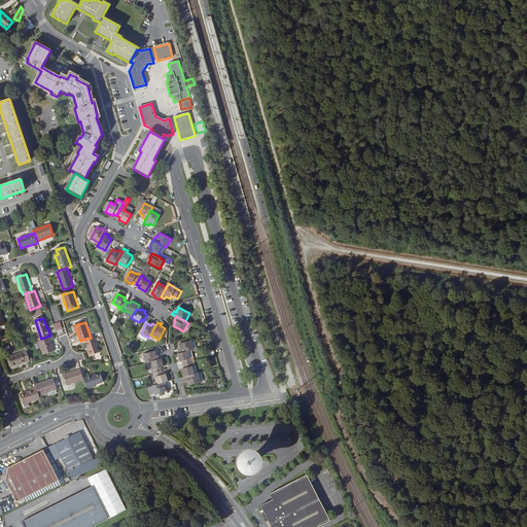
[(41,339),(38,340),(44,356),(55,352),(49,336),(41,339)]
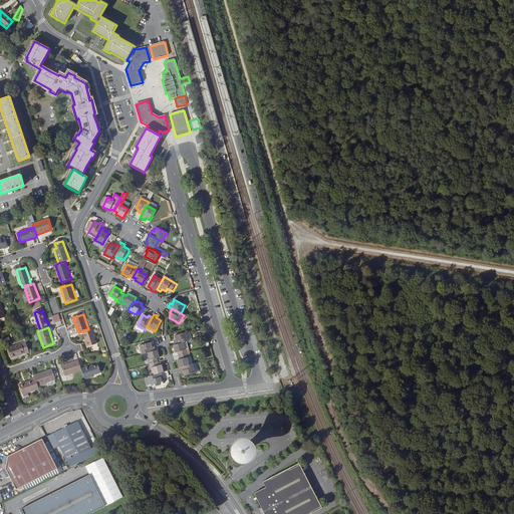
[(88,329),(82,331),(86,342),(85,342),(87,348),(96,344),(94,337),(95,337),(92,328),(88,329)]
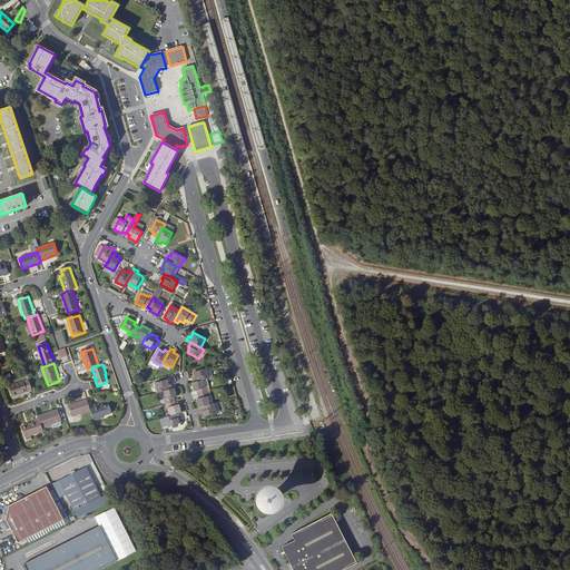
[(192,377),(194,383),(203,380),(209,379),(206,369),(193,372),(194,376),(192,377)]
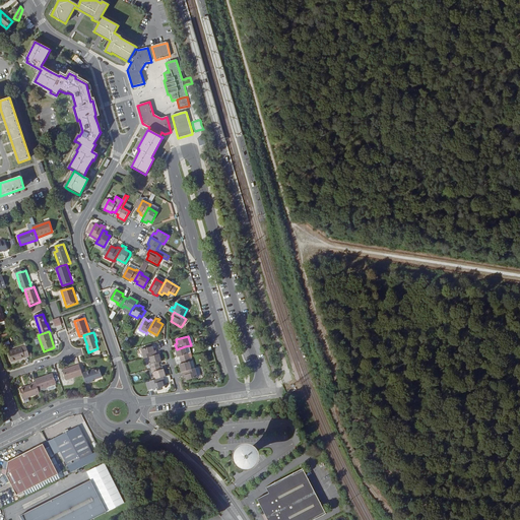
[(149,358),(157,354),(156,350),(154,350),(153,346),(141,349),(143,359),(149,358)]
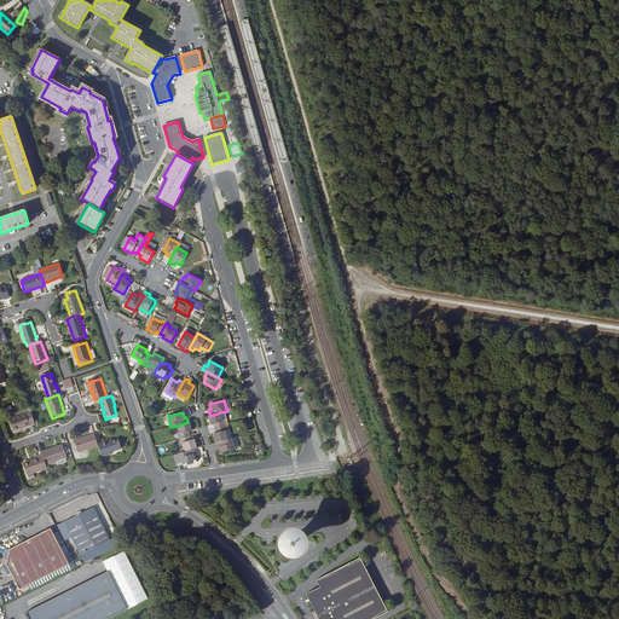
[(208,416),(210,426),(214,424),(214,428),(226,426),(225,422),(223,422),(220,412),(210,416),(208,416)]
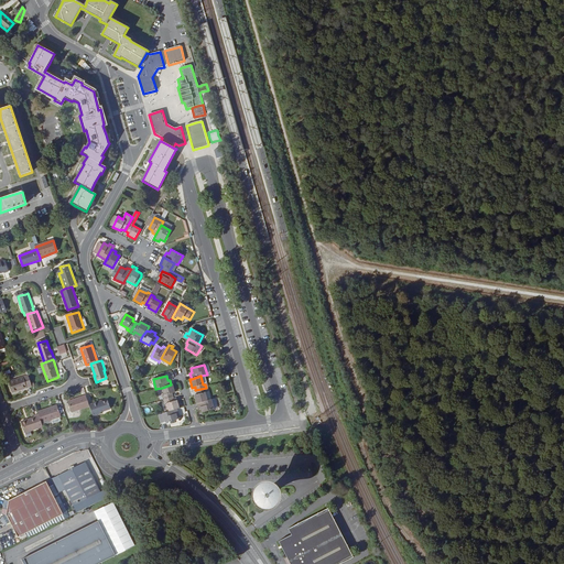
[(33,388),(29,377),(8,383),(11,394),(33,388)]
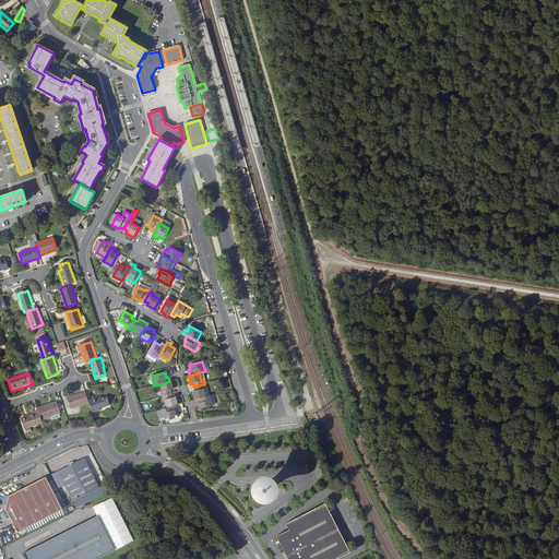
[(169,381),(161,384),(163,392),(161,393),(162,396),(173,393),(171,390),(174,389),(171,381),(169,381)]
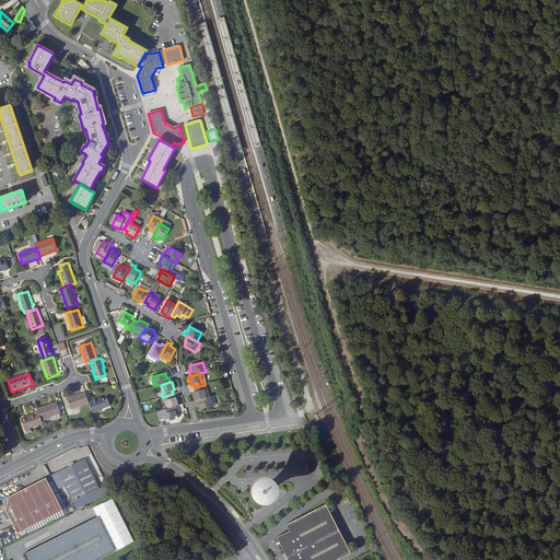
[(205,385),(194,387),(195,392),(193,393),(195,401),(207,398),(203,389),(206,389),(205,385)]
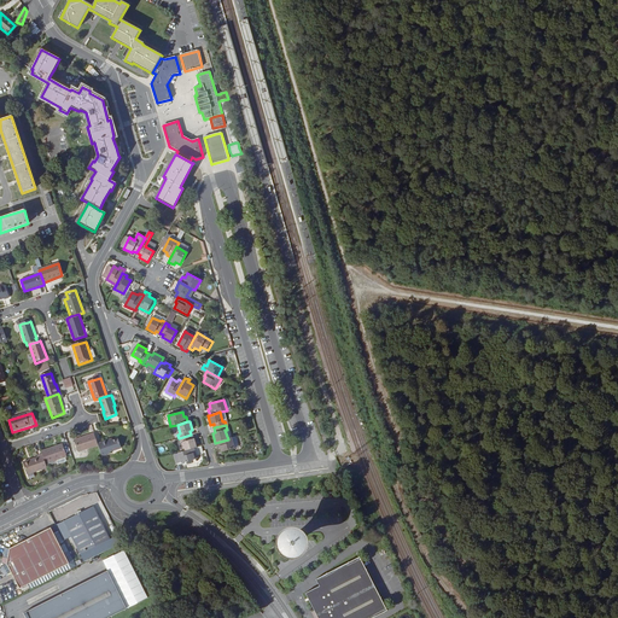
[(99,444),(95,435),(75,441),(79,453),(99,445),(99,444)]
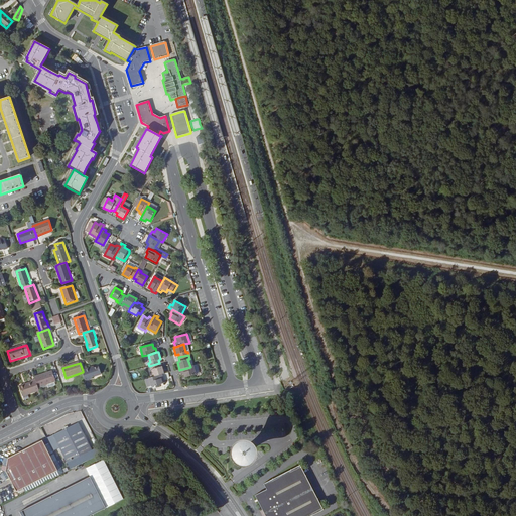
[(159,363),(149,366),(150,370),(152,369),(154,377),(162,374),(164,374),(162,366),(160,367),(159,363)]
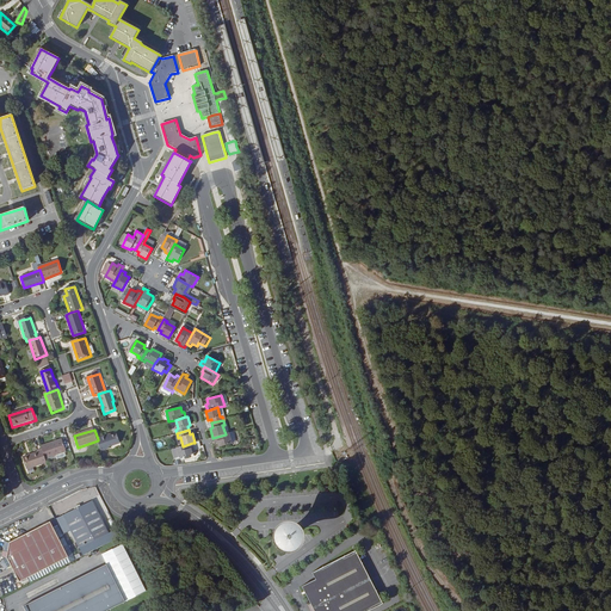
[(226,434),(213,438),(215,443),(217,442),(218,446),(233,443),(229,433),(226,434)]
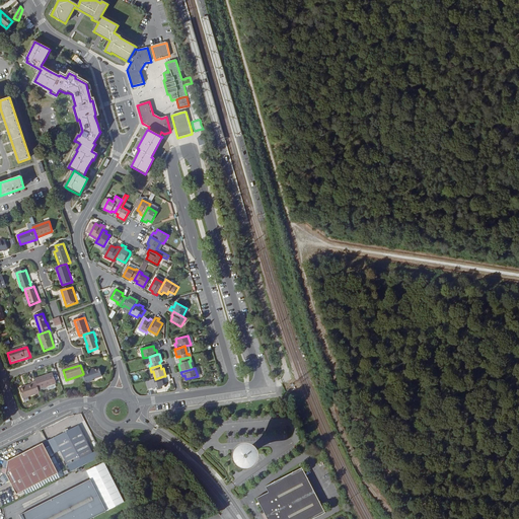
[(95,369),(83,373),(83,374),(86,384),(93,381),(93,380),(102,377),(100,369),(95,371),(95,369)]
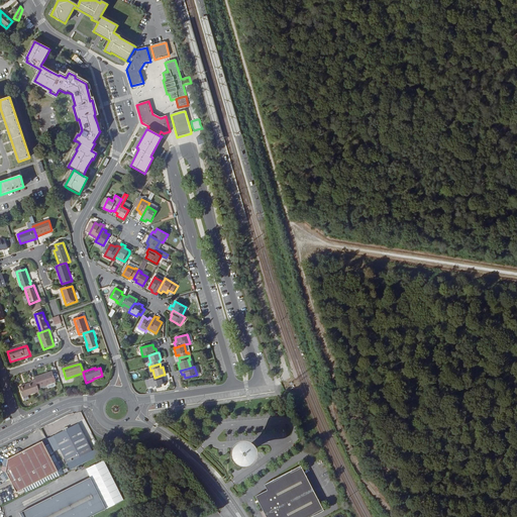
[(36,381),(39,389),(57,383),(54,374),(46,376),(45,375),(35,379),(36,381)]
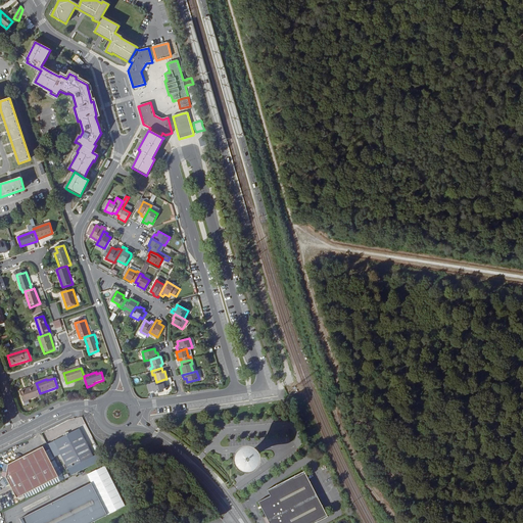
[(156,382),(151,383),(153,392),(165,389),(164,384),(165,383),(164,379),(156,382)]
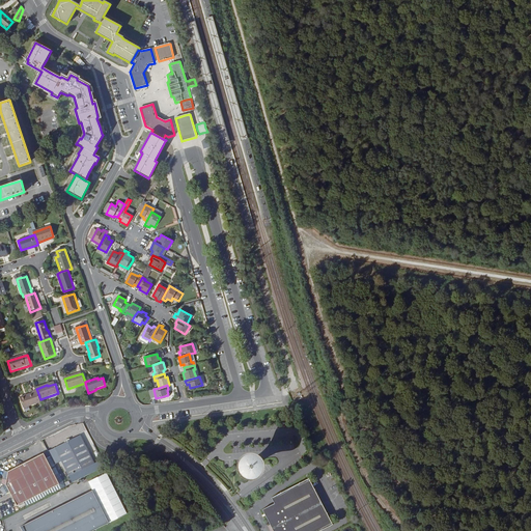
[(40,399),(37,391),(32,393),(33,394),(21,398),(24,409),(42,402),(40,399)]
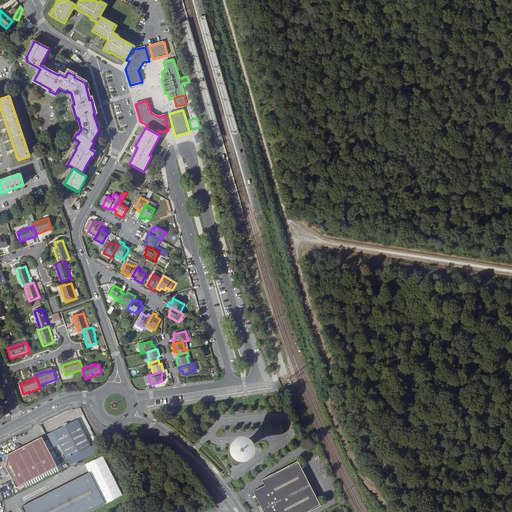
[(102,450),(98,444),(91,447),(78,421),(46,436),(49,441),(52,447),(58,443),(70,466),(101,450),(102,450)]
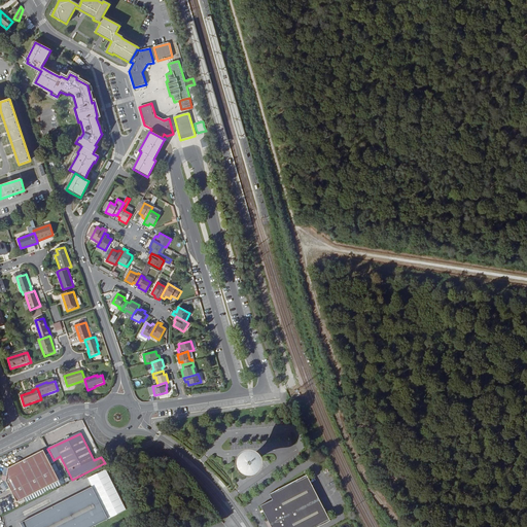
[(152,447),(149,454),(156,457),(160,449),(152,447)]
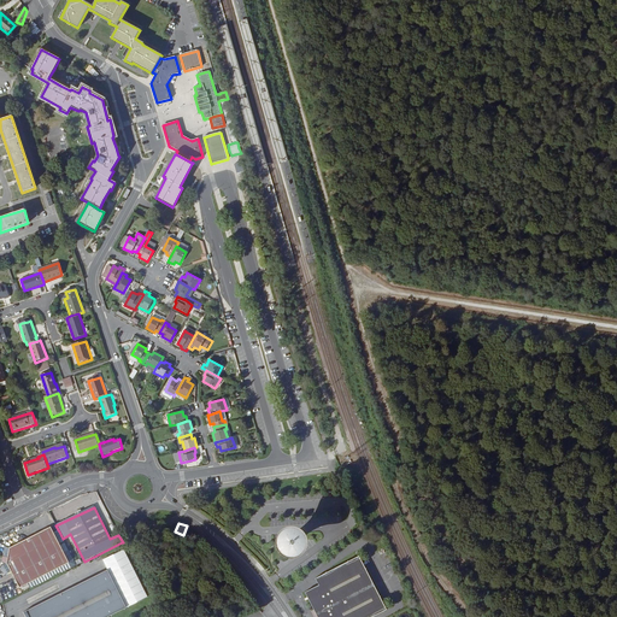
[(53,534),(51,528),(10,548),(5,548),(4,557),(3,563),(7,564),(1,566),(1,569),(3,571),(5,573),(10,570),(19,589),(69,563),(65,556),(53,534)]
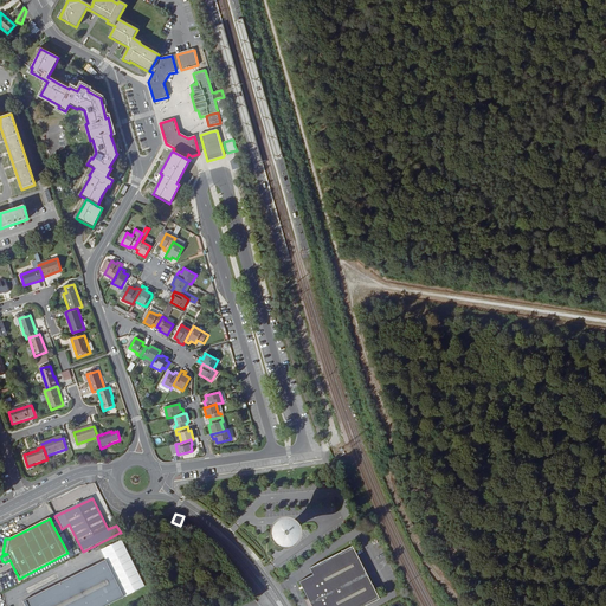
[(62,529),(58,522),(52,524),(64,546),(69,543),(62,529)]
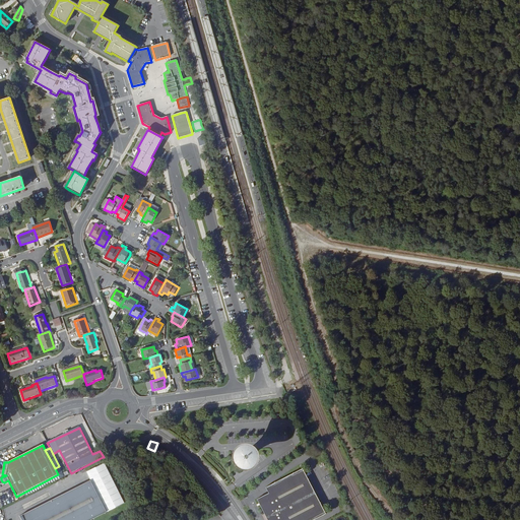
[(241,452),(240,452),(239,453),(239,454),(238,455),(238,456),(238,457),(238,458),(238,459),(239,460),(240,461),(241,462),(242,463),(243,463),(245,462),(246,462),(247,461),(248,461),(249,460),(249,458),(249,457),(249,456),(248,454),(248,453),(247,452),(246,452),(245,451),(244,451),(243,451),(242,451),(241,452)]
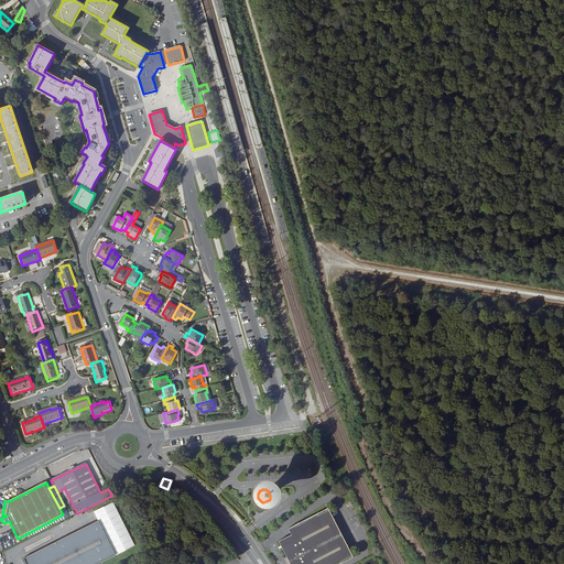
[(288,560),(338,533),(325,509),(285,530),(289,537),(277,543),(284,559),(288,560)]
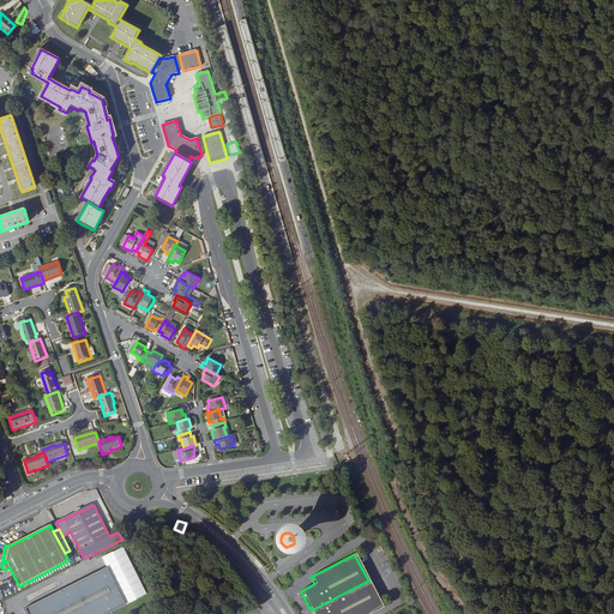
[(109,613),(126,606),(107,569),(24,611),(26,613),(109,613)]
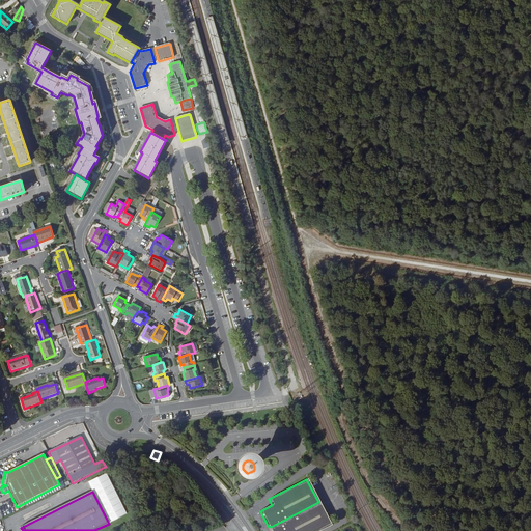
[(318,502),(271,527),(273,530),(319,530),(330,526),(318,502)]
